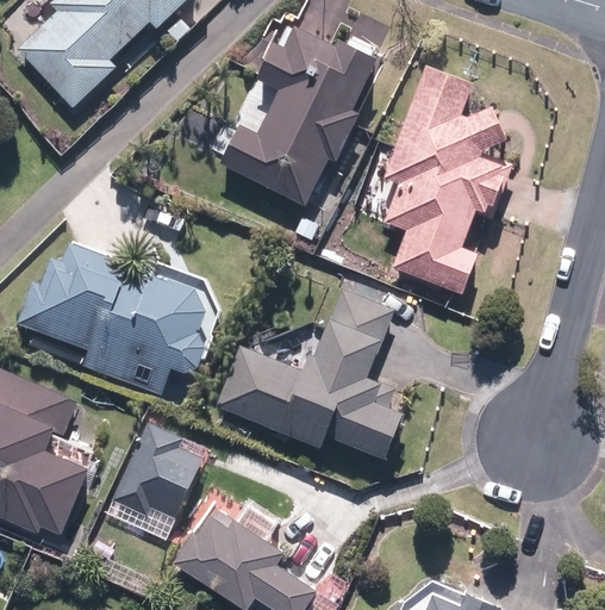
[(49,0),(45,4),(55,16),(17,49),(69,110),(116,70),(106,60),(150,22),(156,29),(188,0),(49,0)]
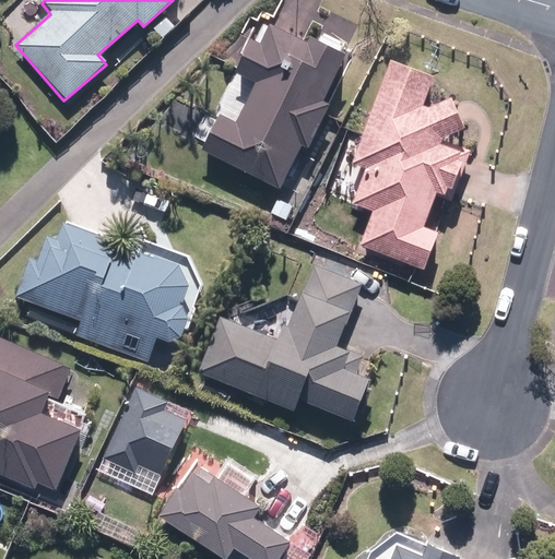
[(236,75),(254,83),(237,121),(220,114),(199,157),(280,193),(302,144),(308,147),(328,104),(321,100),(343,51),(309,36),(306,44),(260,23),(236,75)]
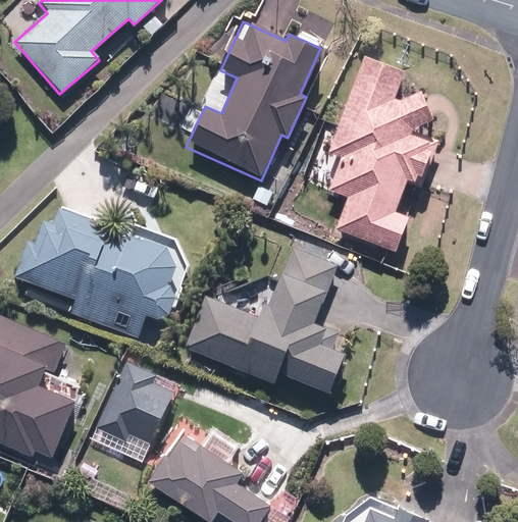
[(395,100),(405,72),(363,57),(326,152),(338,157),(324,192),(347,200),(334,231),(393,254),(408,215),(397,210),(409,177),(421,181),(436,141),(410,133),(430,117),(418,90),(395,100)]
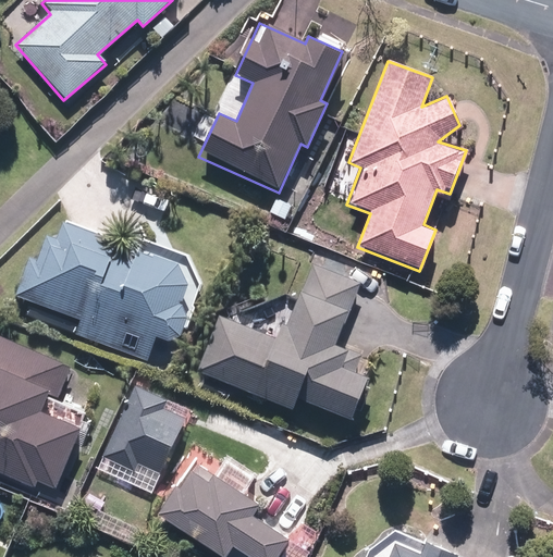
[(193,289),(185,263),(59,225),(54,238),(44,234),(36,259),(26,256),(14,296),(72,313),(65,336),(149,361),(157,339),(176,345),(193,289)]
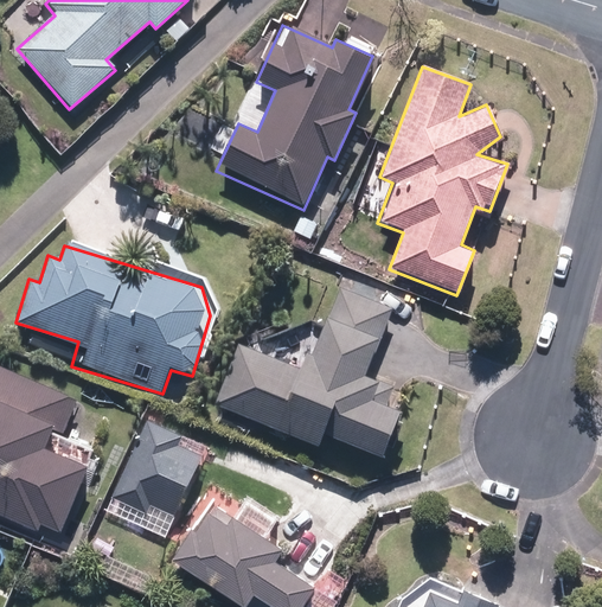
[(391,388),(366,377),(395,311),(339,288),(303,370),(238,343),(212,403),(321,448),(326,436),(380,459),(399,413),(383,406),(391,388)]
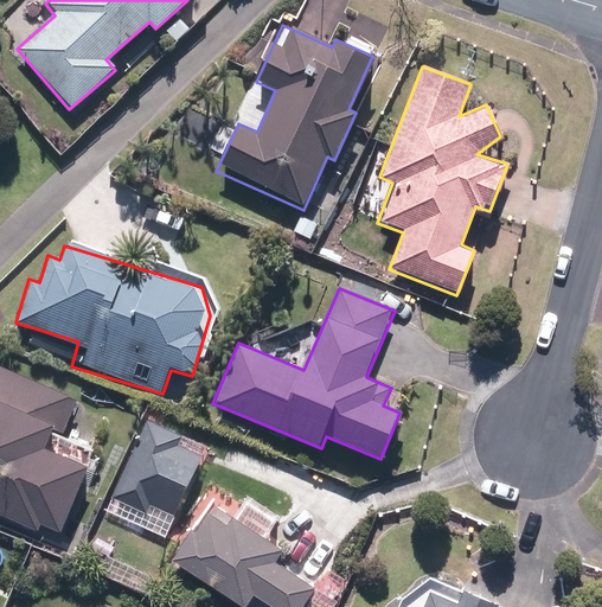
[(38,525),(58,535),(88,466),(46,448),(52,434),(59,438),(76,398),(0,366),(0,515),(36,530),(38,525)]
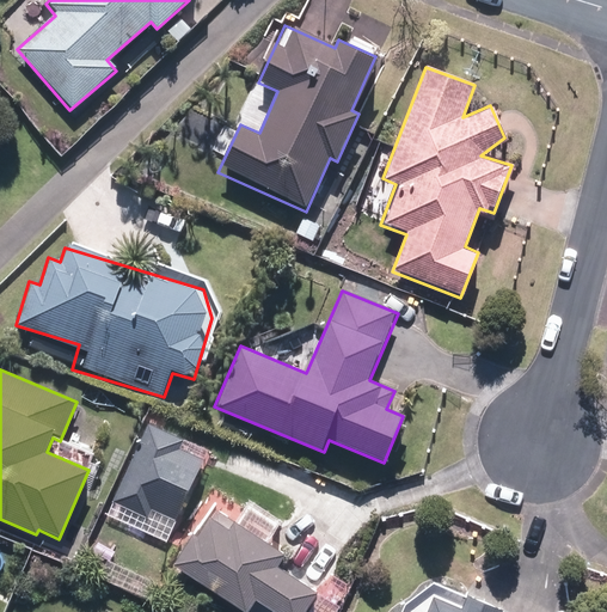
[(182,432),(147,417),(112,502),(145,515),(147,509),(179,522),(206,456),(177,444),(182,432)]
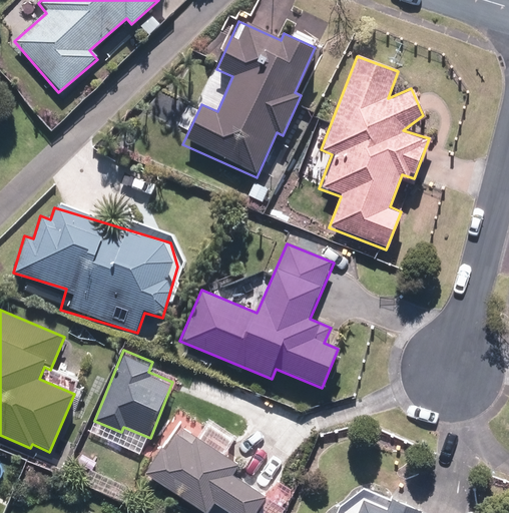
[(233,442),(207,424),(197,437),(178,424),(145,469),(205,512),(208,512),(216,503),(230,512),(255,512),(266,498),(234,475),(240,468),(223,456),(233,442)]
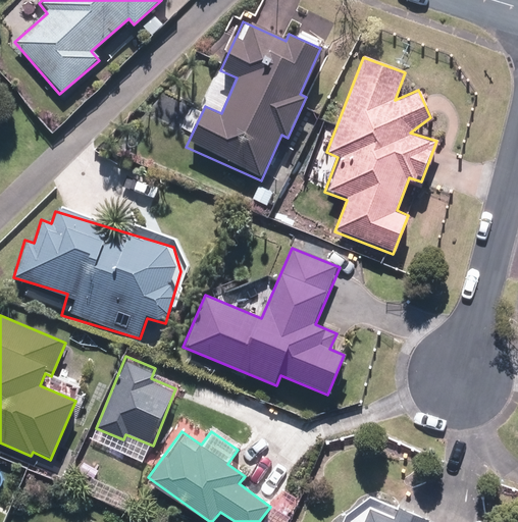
[(426,521),(428,518),(399,506),(393,519),(369,509),(363,521),(426,521)]
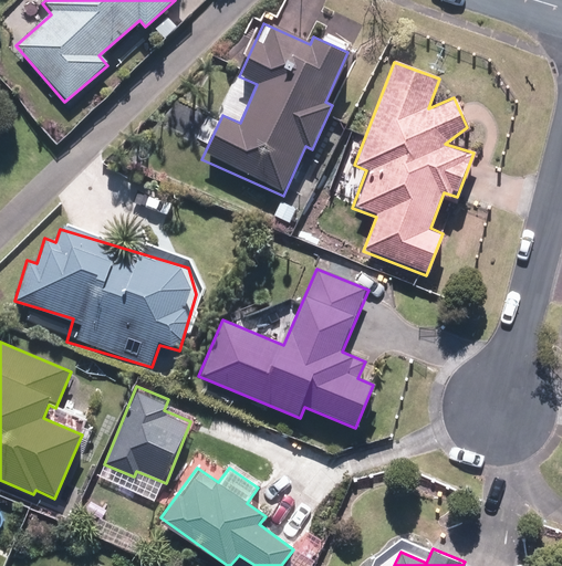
All buildings are outlined.
